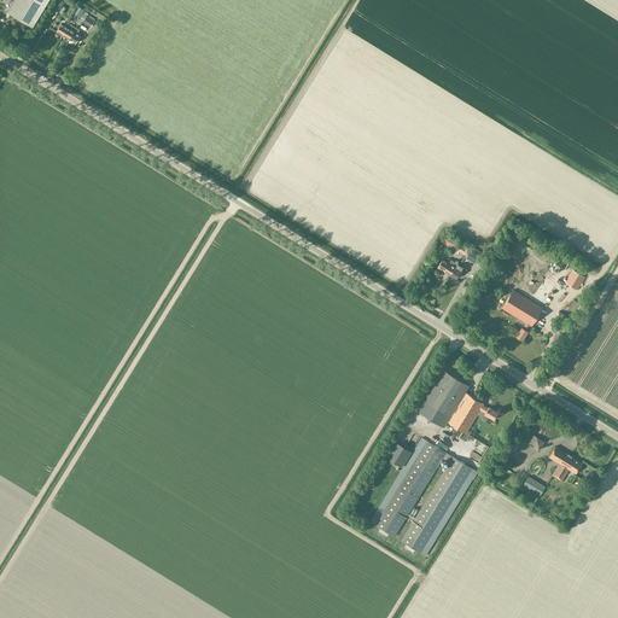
[(33,25),(48,0),(4,0),(12,5),(9,11),(33,25)]
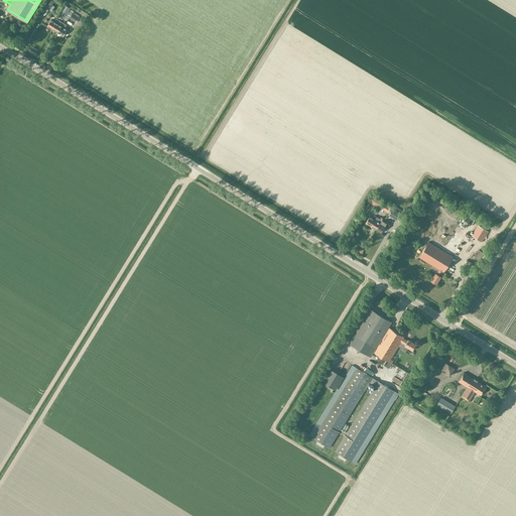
[(52,29),(58,20),(56,19),(53,21),(50,19),(46,26),(52,29)]
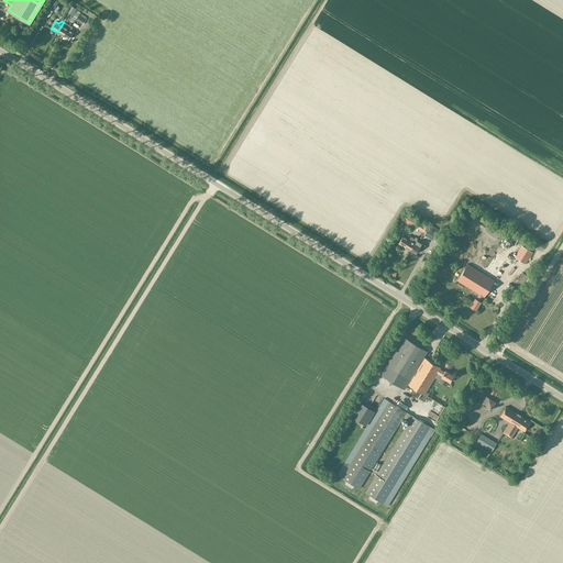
[(69,25),(66,23),(64,22),(57,32),(63,35),(69,25)]
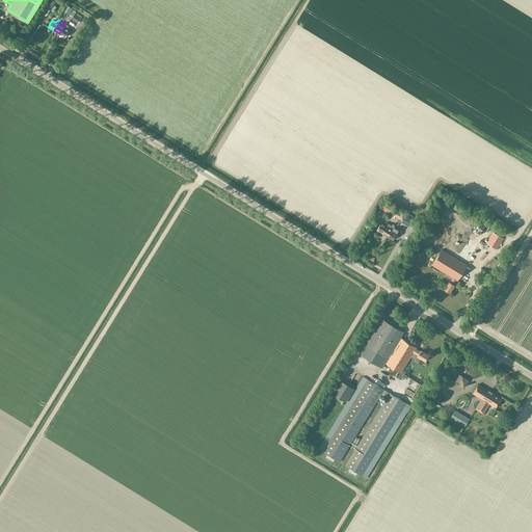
[(69,30),(67,29),(69,25),(65,24),(59,33),(64,37),(69,30)]
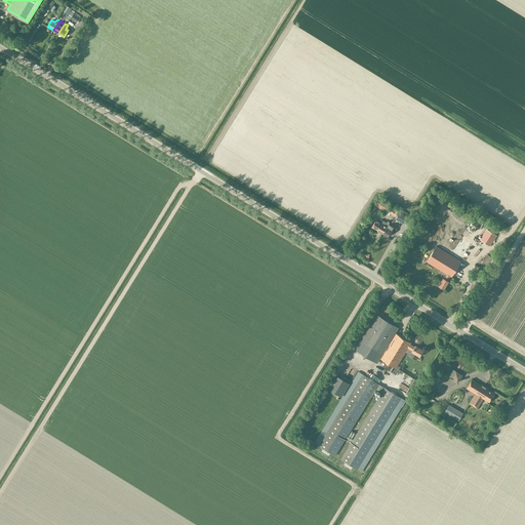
[(391,207),(389,212),(396,216),(398,212),(391,207)]
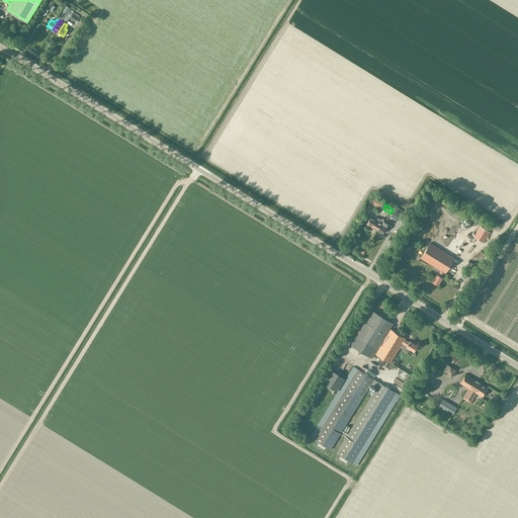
[(390,216),(398,222),(403,213),(394,208),(390,216)]
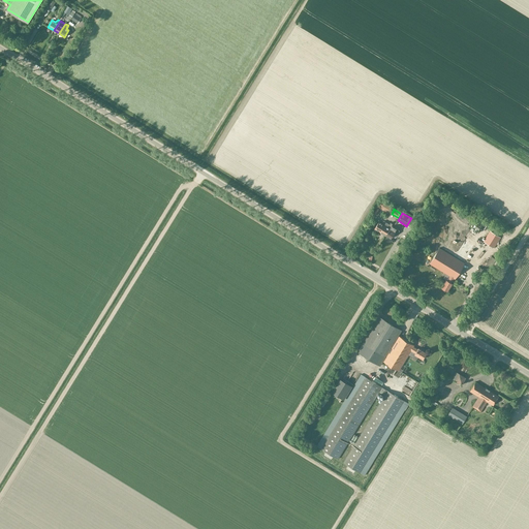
[(380,231),(385,222),(383,221),(381,223),(378,222),(374,228),(380,231)]
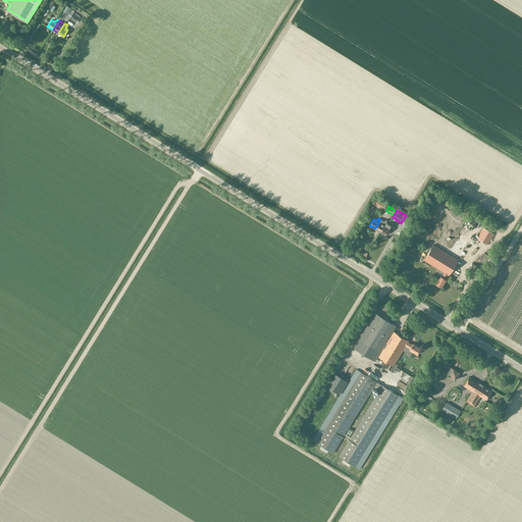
[(380,231),(384,225),(386,222),(387,220),(385,219),(384,221),(380,219),(375,228),(380,231)]
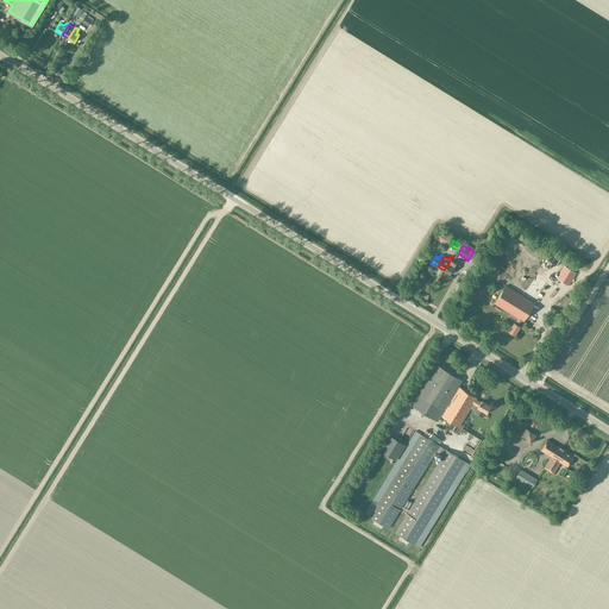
[(449,263),(444,270),(450,275),(454,268),(457,269),(459,265),(451,259),(449,263)]
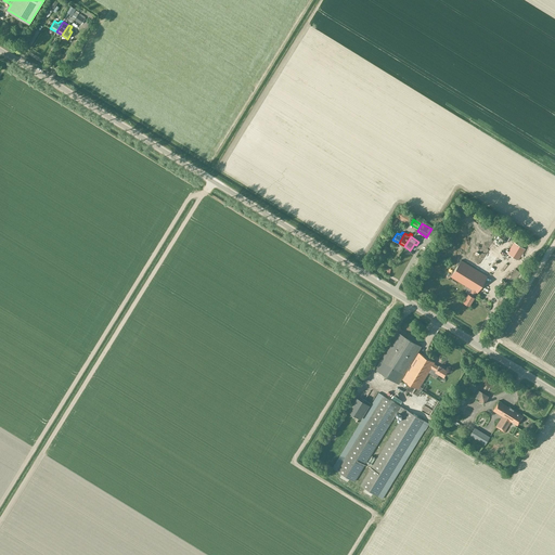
[(518,260),(525,248),(514,242),(506,254),(518,260)]
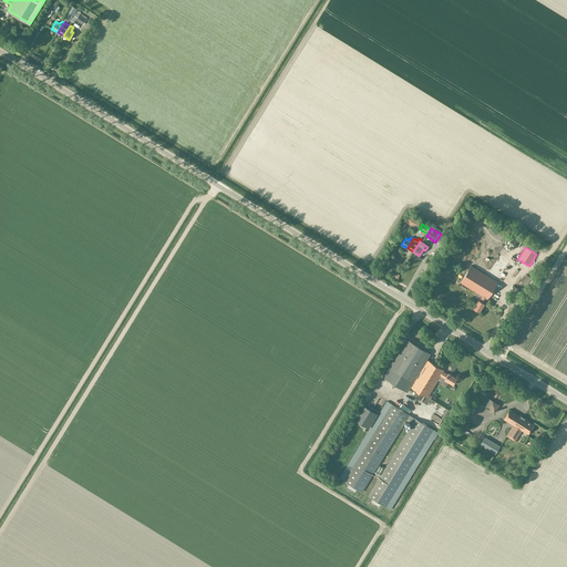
[(487,299),(497,282),(471,266),(461,282),(482,296),(480,300),(478,299),(473,308),(478,312),(484,303),(483,302),(486,298),(487,299)]
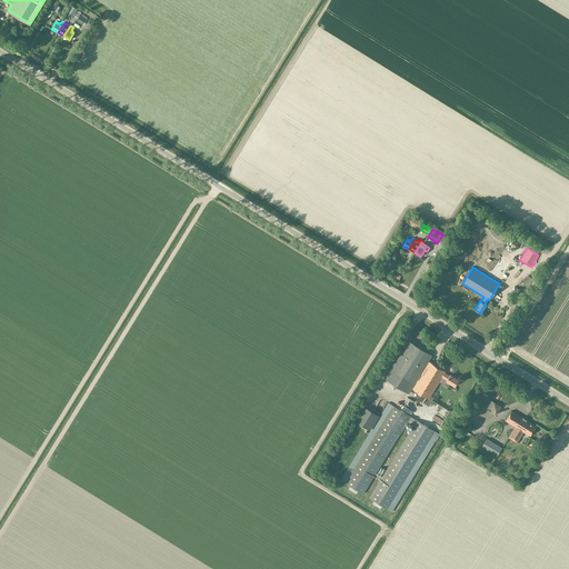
[(523,295),(533,279),(528,276),(518,291),(523,295)]
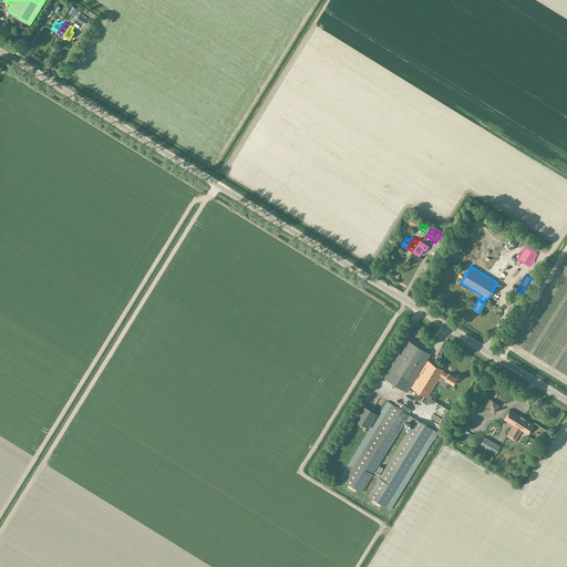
[(406,339),(389,367),(412,382),(415,377),(416,378),(419,373),(418,373),(430,353),(406,339)]
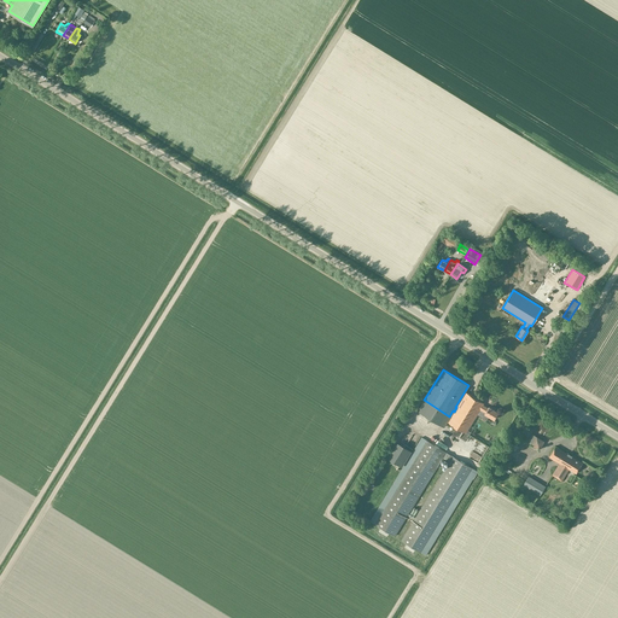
[(494,419),(497,413),(489,407),(488,408),(483,404),(483,403),(466,392),(456,407),(454,412),(448,421),(465,432),(479,409),(485,413),(484,413),(494,419)]
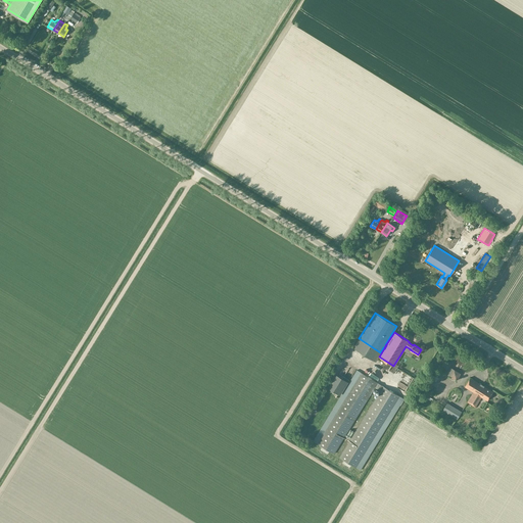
[(337,371),(351,378),(355,371),(341,364),(343,361),(340,359),(336,365),(339,367),(337,371)]
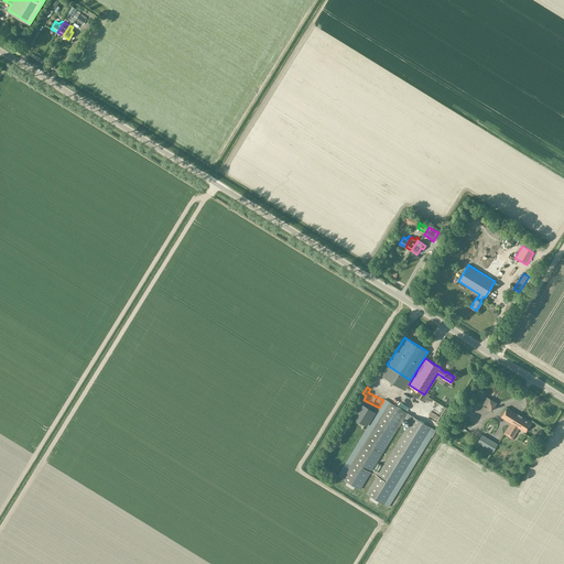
[(496,402),(489,398),(485,396),(480,403),(492,410),(496,402)]
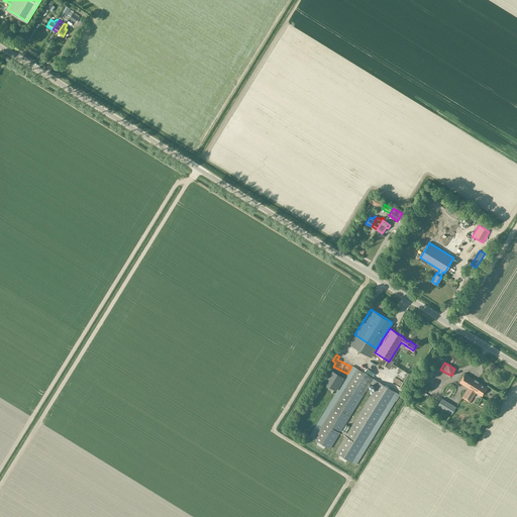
[(351,461),(395,392),(356,369),(314,438),(318,441),(316,444),(323,448),(325,445),(329,448),(371,383),(376,386),(335,451),(340,454),(338,457),(345,461),(347,458),(351,461)]
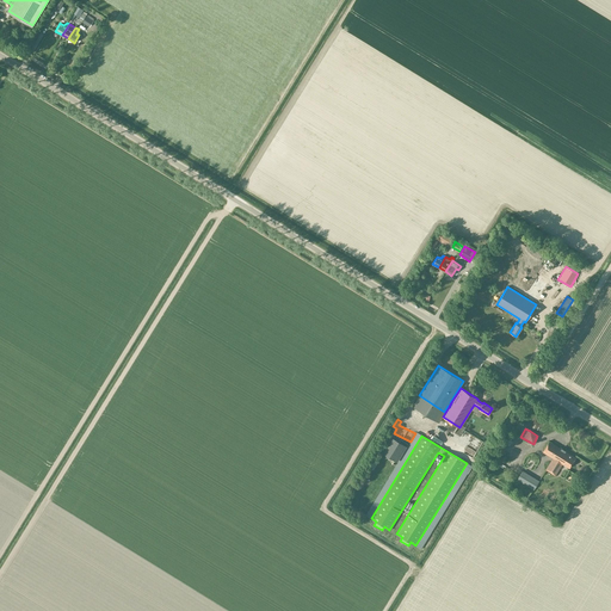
[(568,467),(575,457),(549,440),(542,451),(553,457),(545,469),(555,475),(562,463),(568,467)]
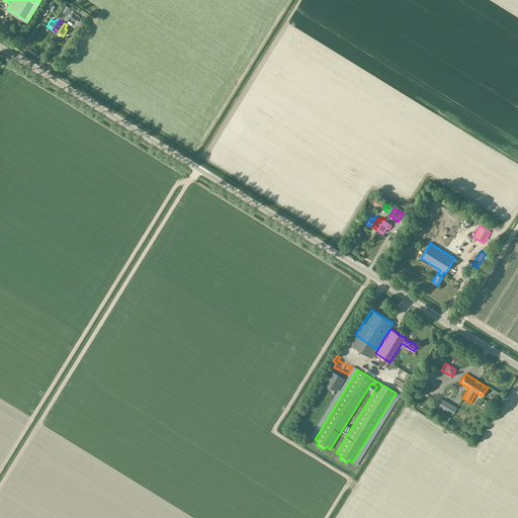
[(334,375),(325,394),(336,400),(345,381),(334,375)]
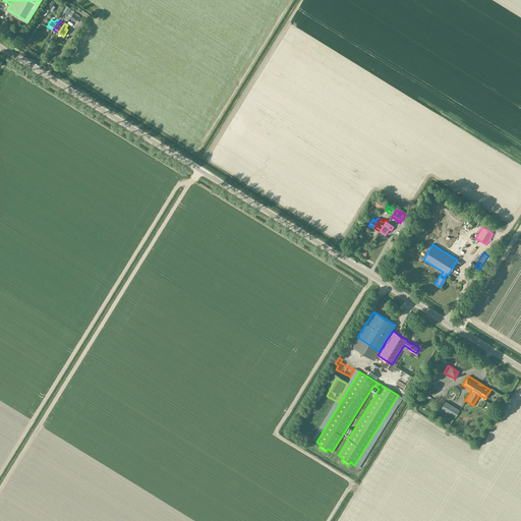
[(445,401),(441,408),(455,416),(459,409),(445,401)]
